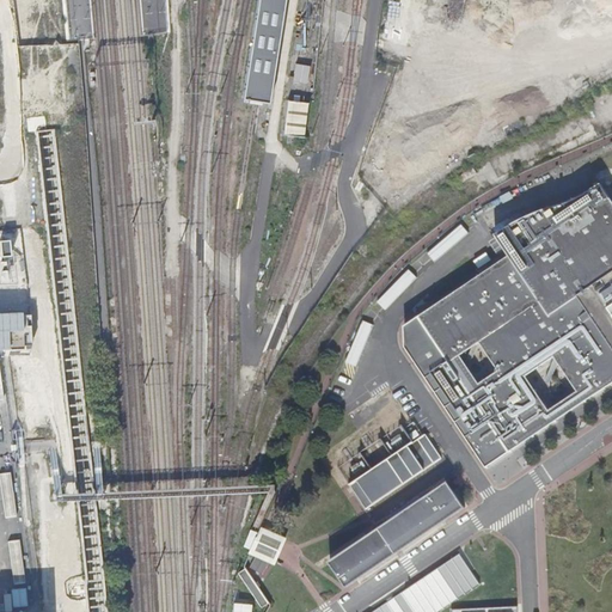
[(288,101),(287,133),(307,134),(308,101),(288,101)]
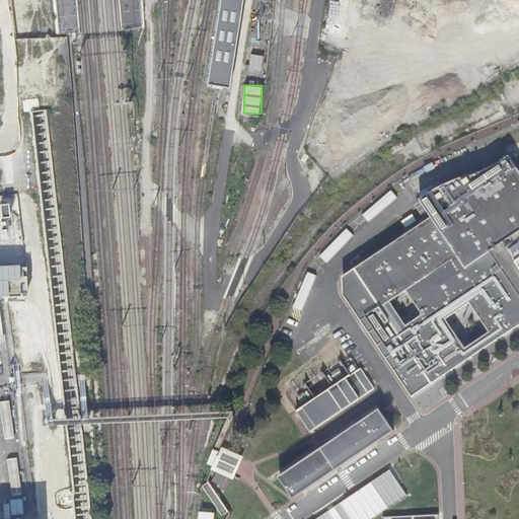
[(486,171),(465,177),(446,184),(432,191),(419,200),(430,217),(342,276),(342,295),(411,395),(518,322),(518,169),(518,170),(509,157),(494,167),(486,171)]
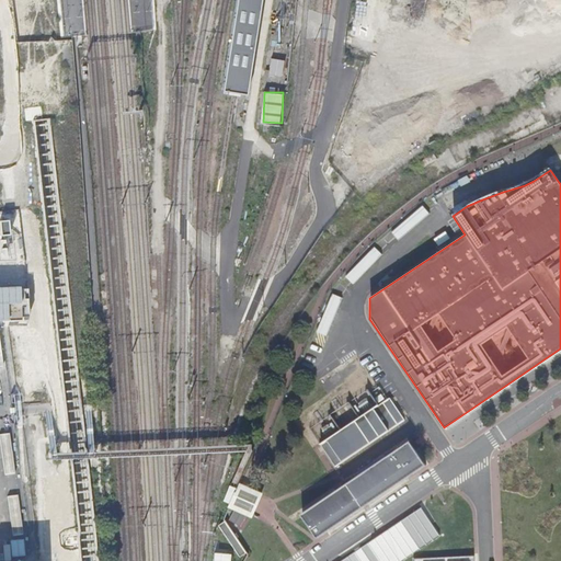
[(33,285),(0,285),(0,321),(34,320),(33,285)]
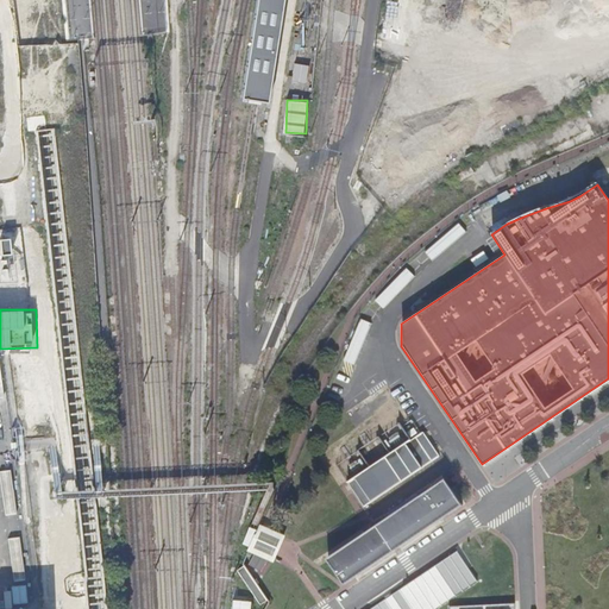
[(350,482),(349,483),(365,507),(440,456),(424,432),(412,440),(388,457),(350,482)]
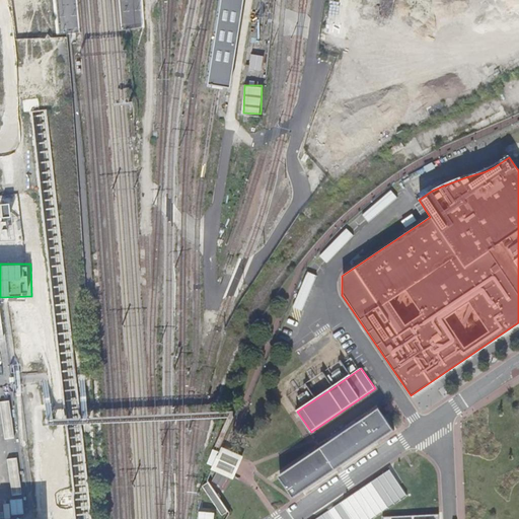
[(281,477),(295,499),(395,431),(381,410),(354,428),(352,424),(329,439),(331,443),(281,477)]
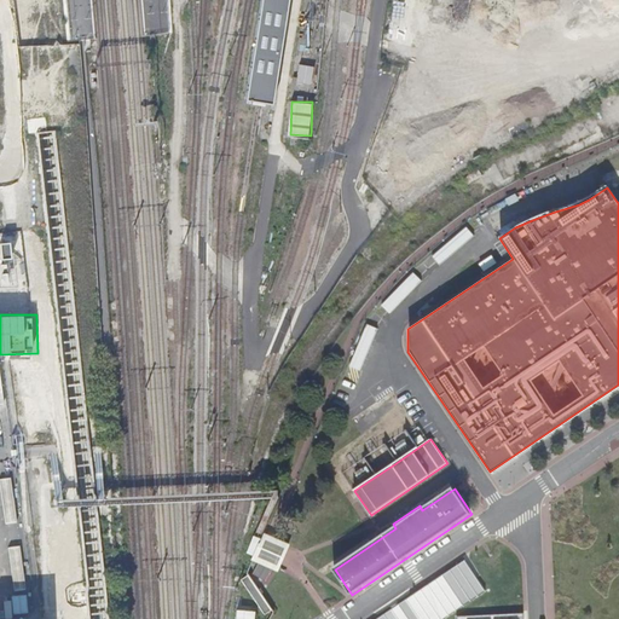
[(262,533),(250,561),(258,563),(271,570),(276,571),(288,544),(275,538),(262,533)]
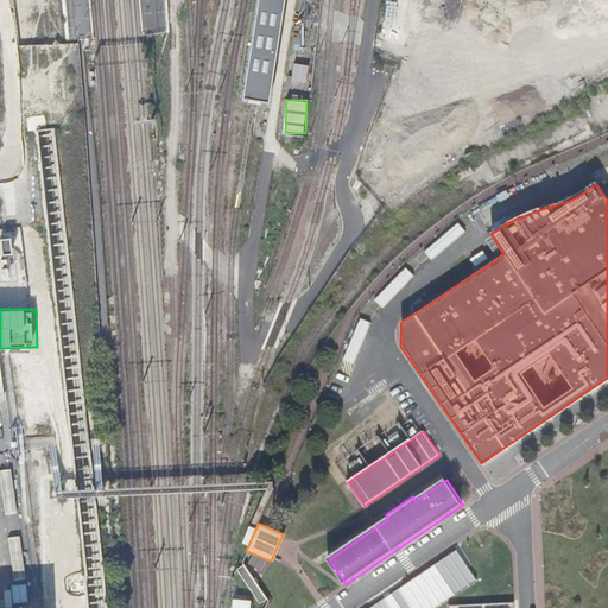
[(457,550),(369,607),(437,607),(477,582),(457,550)]
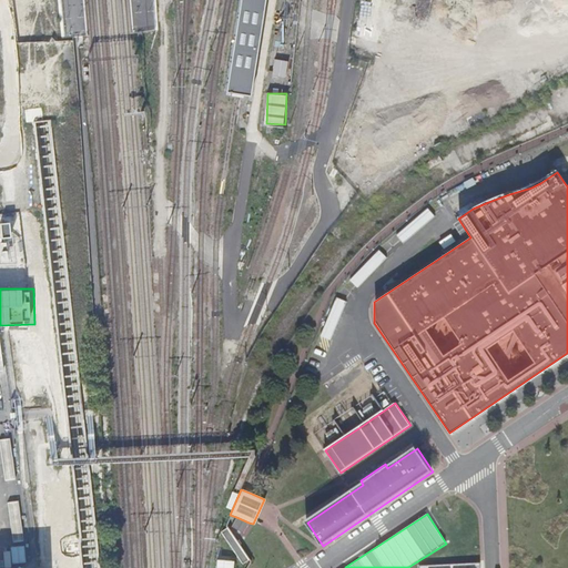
[(242,534),(249,523),(236,517),(231,528),(242,534)]
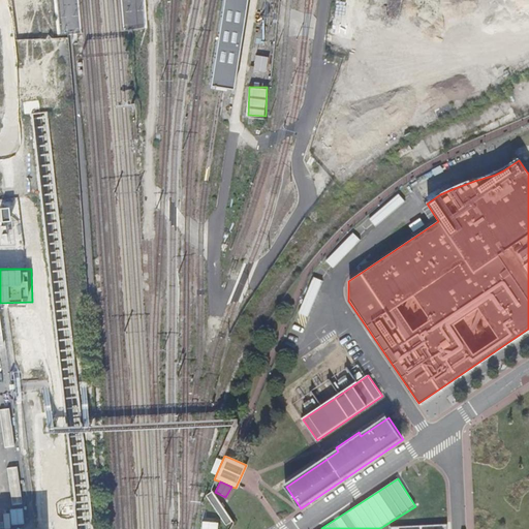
[(231,521),(211,492),(205,496),(225,525),(231,521)]
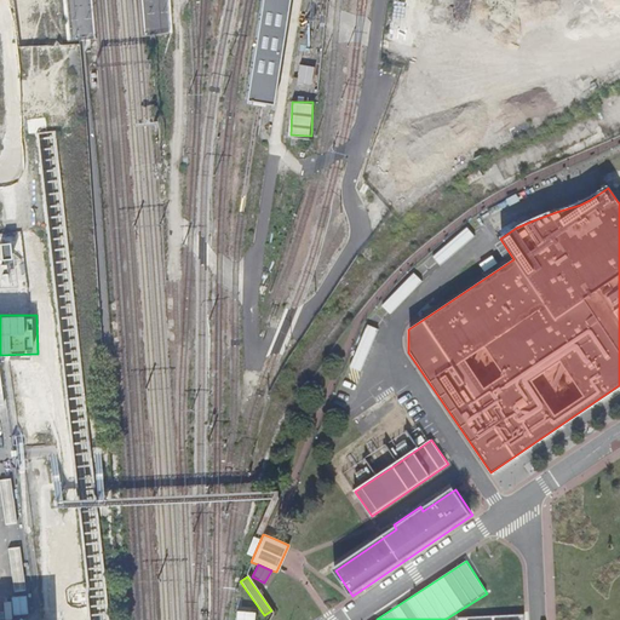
[(236,619),(256,619),(256,609),(236,609),(236,619)]
